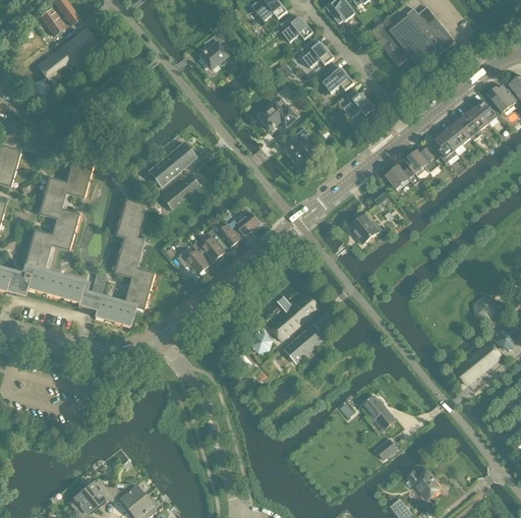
[(52,0),(71,24),(80,18),(65,0),(52,0)]
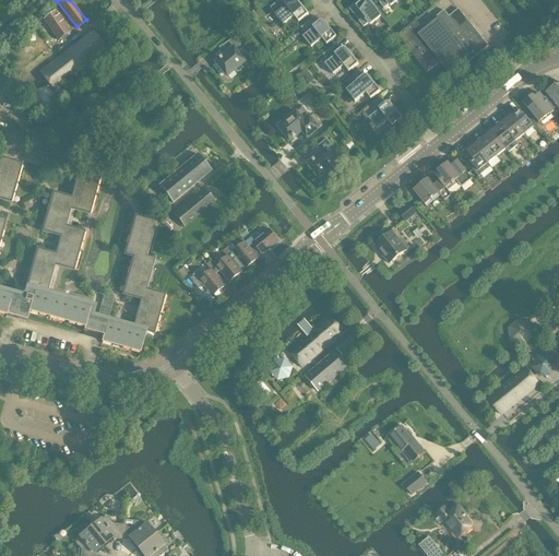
[(275,0),(270,4),(275,12),(283,23),(294,14),(298,20),(308,12),(298,0),(275,0)]
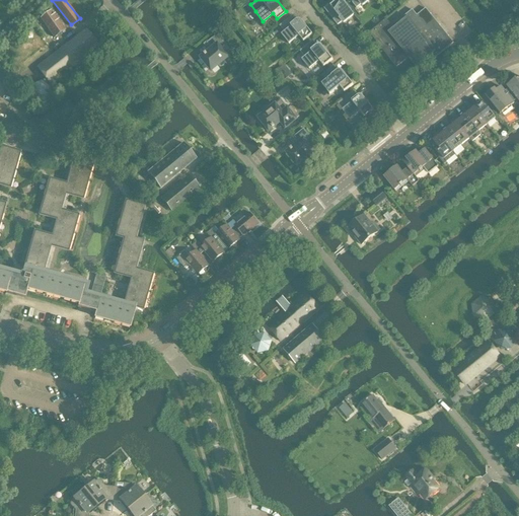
[(324,6),(337,22),(342,19),(344,20),(354,12),(344,0),(334,0),(331,0),(324,6)]
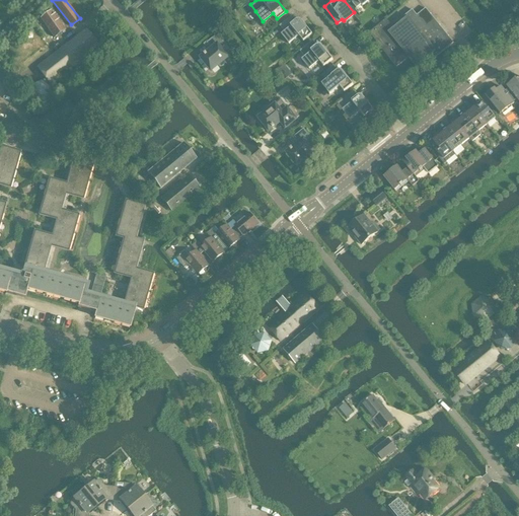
[(44,5),(38,10),(41,14),(39,15),(54,35),(64,28),(47,3),(44,5)]
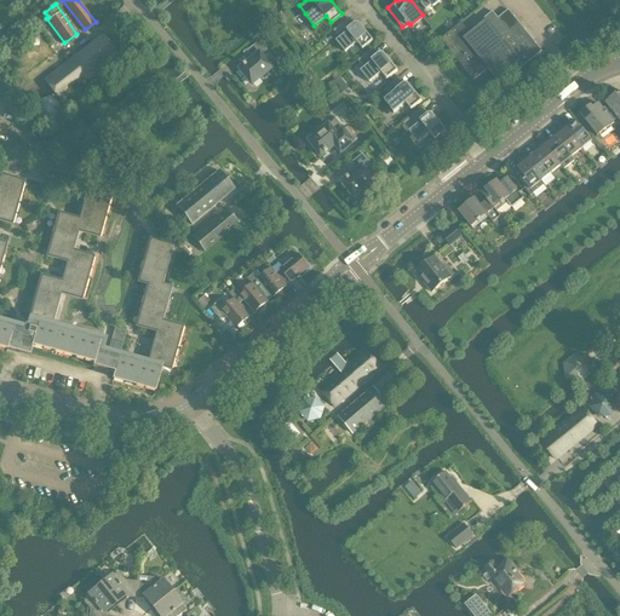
[(484,19),(470,32),(461,19),(441,36),(474,78),(488,67),(497,78),(512,65),(516,69),(541,49),(520,21),(509,7),(498,16),(493,9),(482,17),(484,19)]
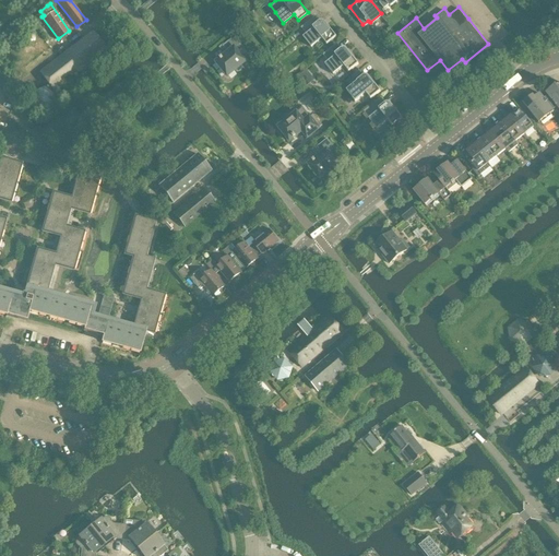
[(320,19),(319,20),(314,14),(300,25),(306,32),(302,35),(311,45),(322,36),(326,43),(336,34),(323,19),(321,20),(320,19)]
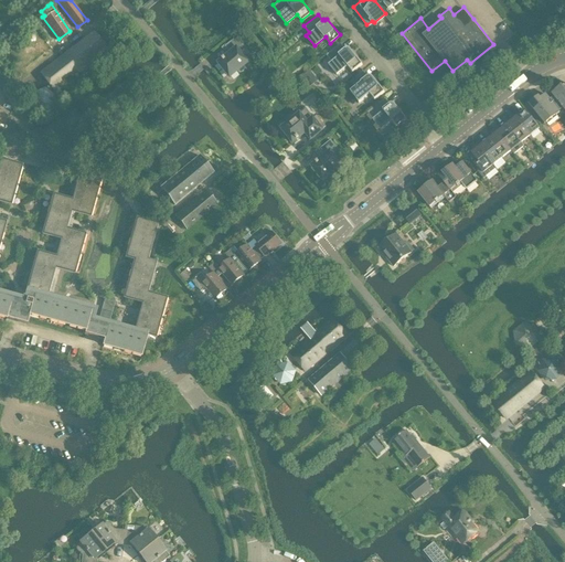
[(39,72),(50,85),(53,89),(54,88),(65,80),(71,85),(75,82),(71,75),(74,73),(86,88),(95,82),(96,84),(103,80),(98,73),(92,77),(89,74),(84,65),(107,48),(94,30),(39,72)]
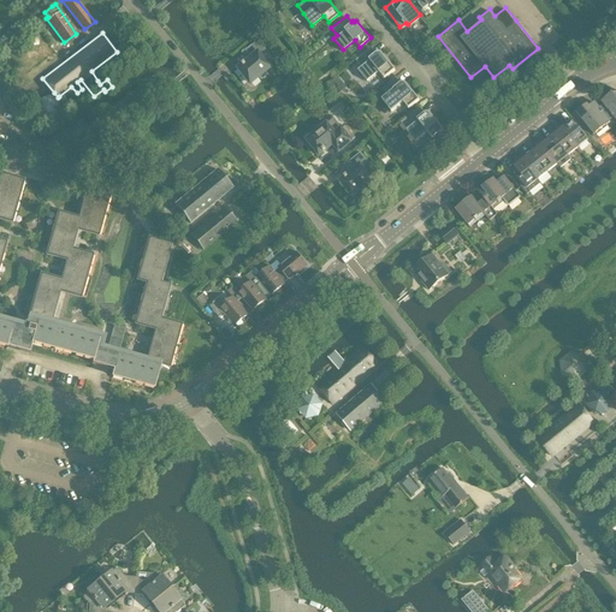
[(261,76),(264,76),(265,75),(266,71),(265,69),(271,65),(262,54),(268,49),(259,37),(246,48),(252,55),(244,61),(244,60),(242,63),(238,66),(250,82),(259,75),(261,76)]
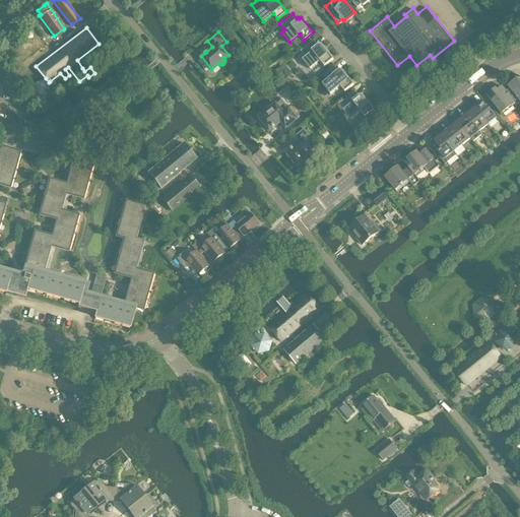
[(313,38),(301,49),(306,55),(302,58),(310,67),(320,59),(324,64),(333,57),(321,43),(319,44),(318,43),(318,44),(313,38)]
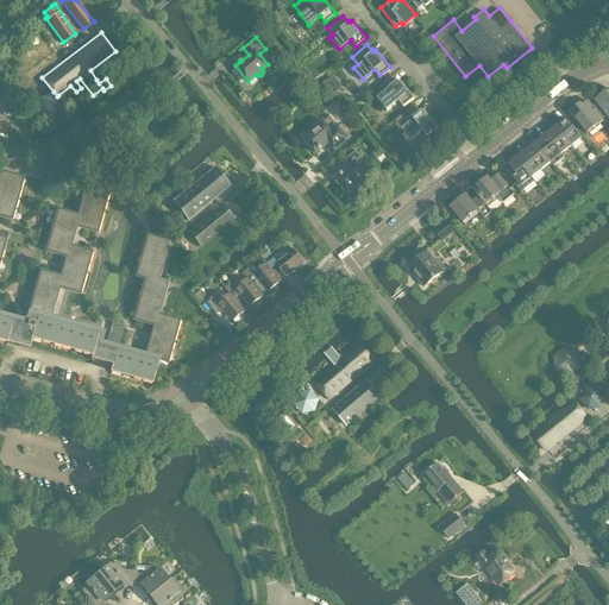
[(382,94),(378,98),(387,108),(399,99),(403,105),(414,96),(400,79),(397,81),(396,80),(396,81),(390,74),(376,87),(382,94)]
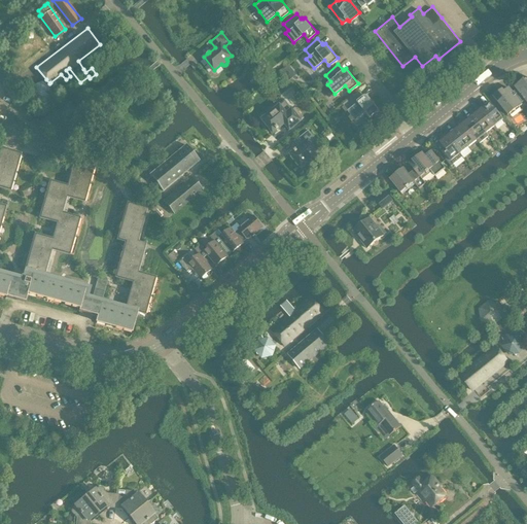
[(517,88),(513,90),(521,101),(525,98),(526,100),(526,78),(525,80),(524,78),(515,85),(517,88)]
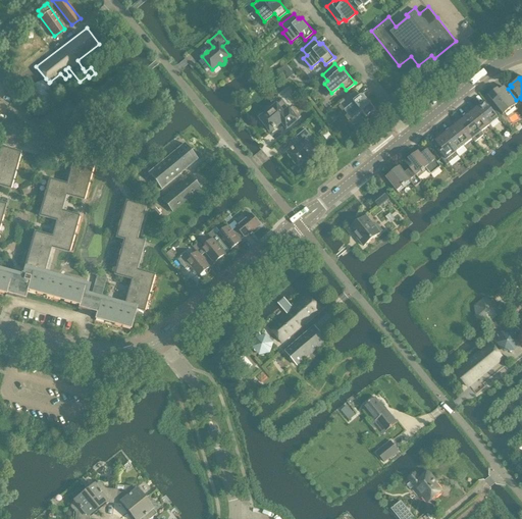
[(516,100),(508,89),(505,85),(500,89),(498,87),(488,94),(503,112),(517,101),(516,100)]
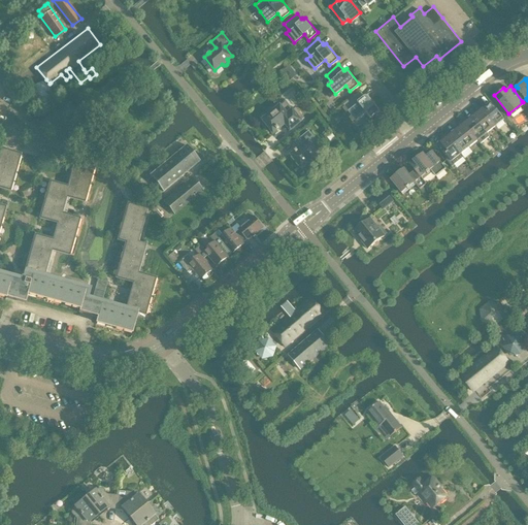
[(364,96),(360,90),(343,103),(349,109),(356,120),(366,111),(370,117),(380,109),(367,94),(365,96),(365,95),(364,96)]
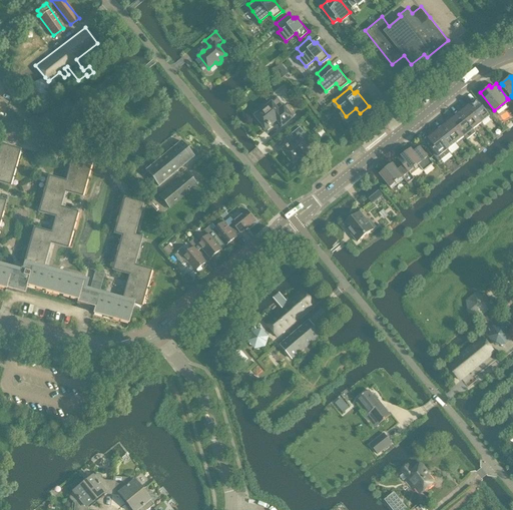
[(255,114),(266,127),(270,124),(272,123),(271,122),(277,118),(282,124),(296,112),(288,102),(284,105),(277,97),(268,104),(266,103),(264,103),(262,105),(262,107),(263,109),(255,114)]
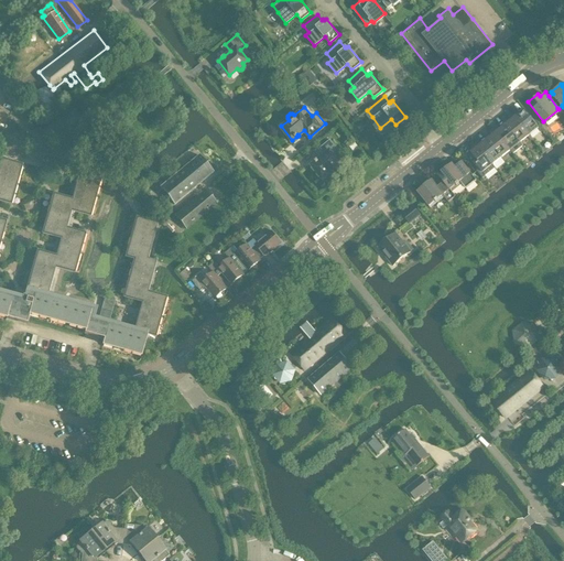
[(516,109),(512,111),(529,133),(539,126),(524,107),(518,112),(516,109)]
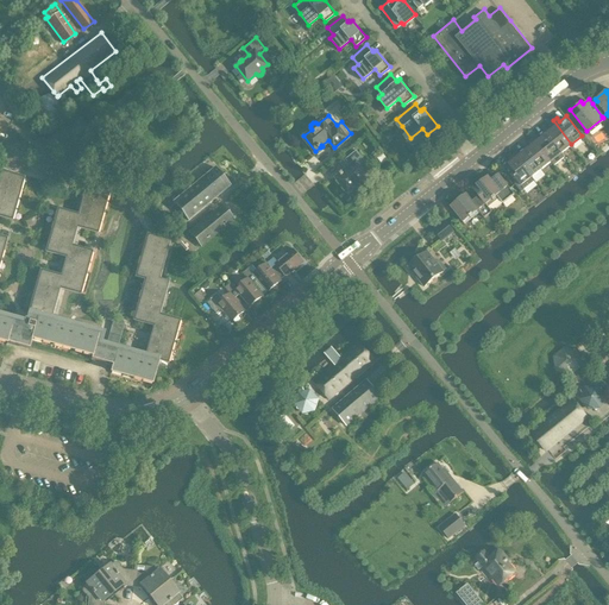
[(552,127),(546,132),(562,151),(571,144),(553,120),(550,124),(552,127)]
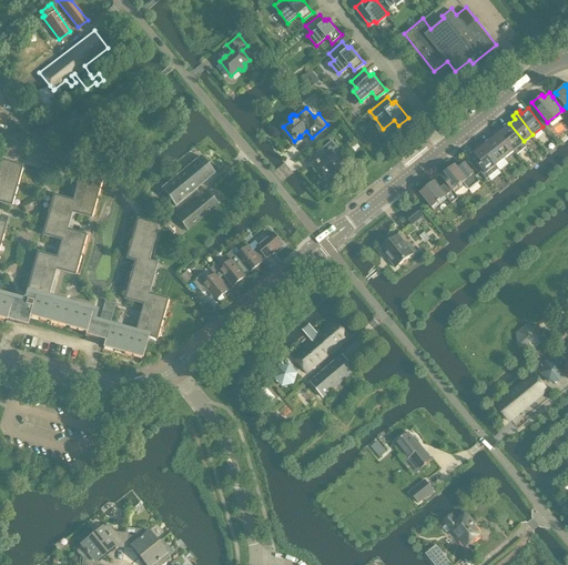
[(500,124),(497,128),(514,149),(517,152),(526,144),(524,141),(509,123),(503,128),(500,124)]
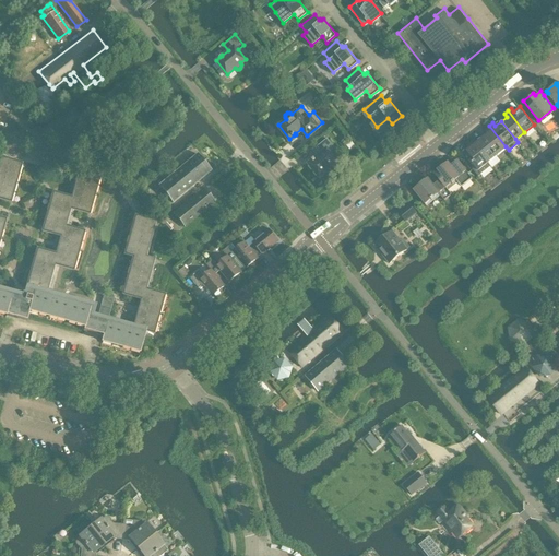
[(488,131),(483,137),(497,154),(506,146),(489,126),(486,128),(488,131)]
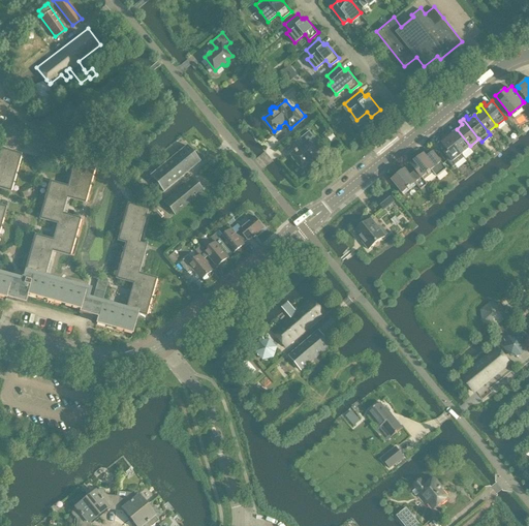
[(298,149),(296,150),(296,151),(292,154),(303,166),(310,160),(311,161),(314,161),(315,160),(316,158),(315,156),(320,152),(313,144),(318,140),(309,128),(299,137),(304,144),(298,149)]
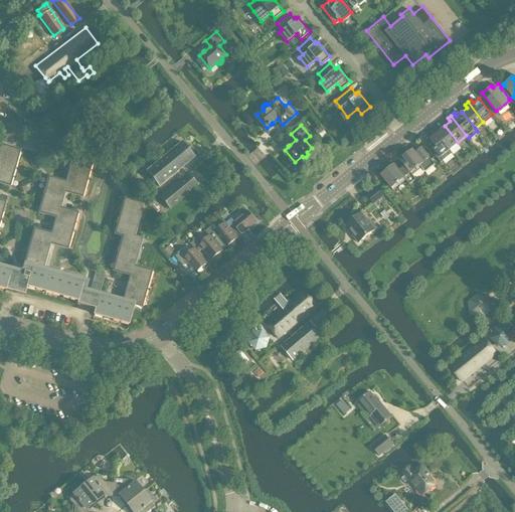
[(437,127),(434,129),(449,149),(458,142),(445,126),(439,130),(437,127)]
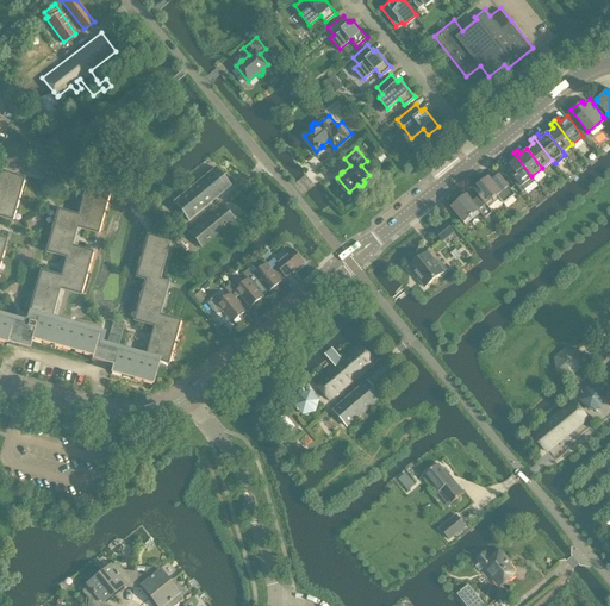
[(531,176),(514,152),(509,156),(511,160),(503,167),(520,186),(522,189),(535,180),(531,176)]
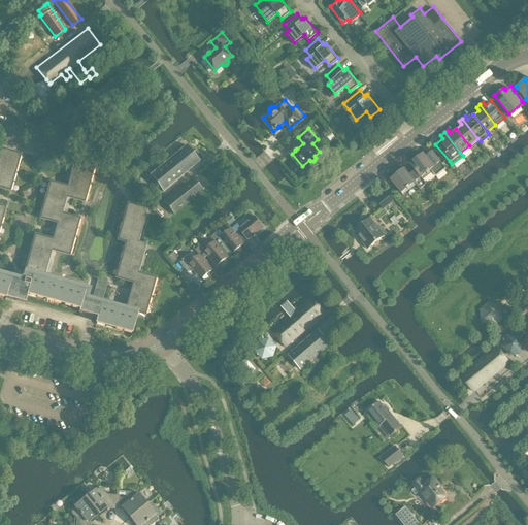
[(199,160),(186,143),(150,173),(163,189),(199,160)]
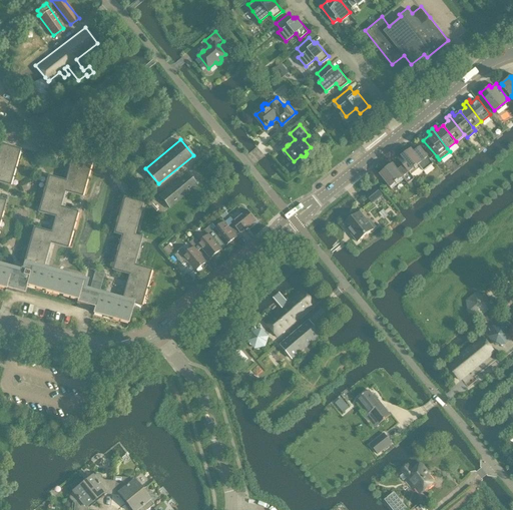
[(20,148),(3,143),(0,152),(0,180),(10,183),(20,148)]
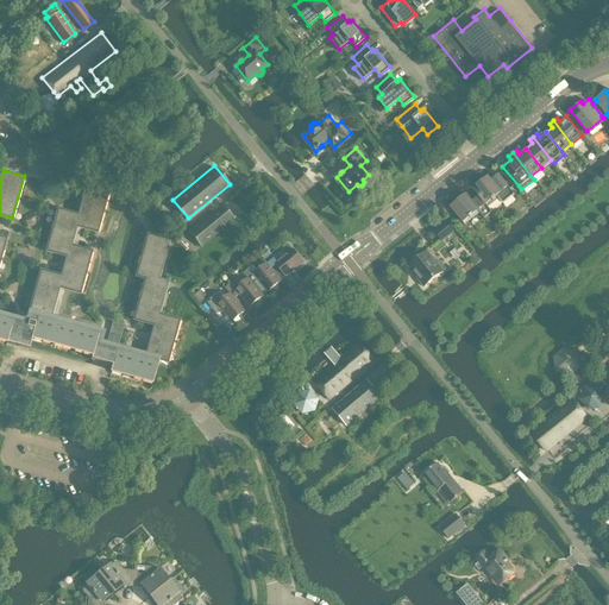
[(481,181),(473,187),(479,195),(487,203),(488,203),(498,195),(503,201),(507,199),(514,191),(498,172),(491,178),(487,172),(479,180),(481,181)]
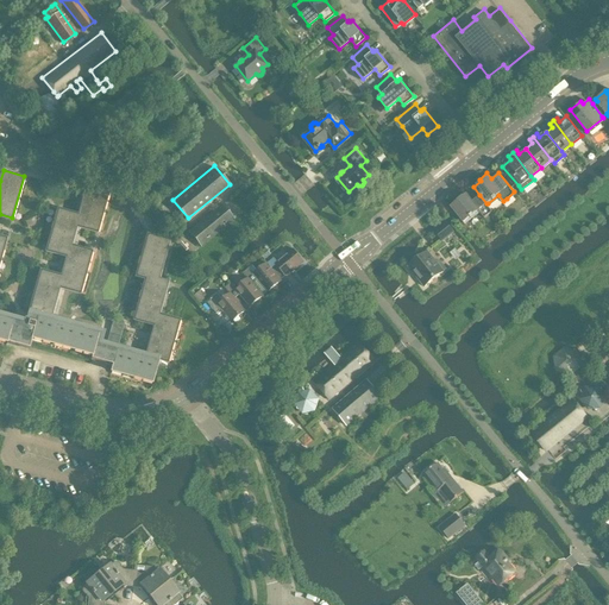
[(77,225),(96,231),(108,188),(89,183),(77,225)]
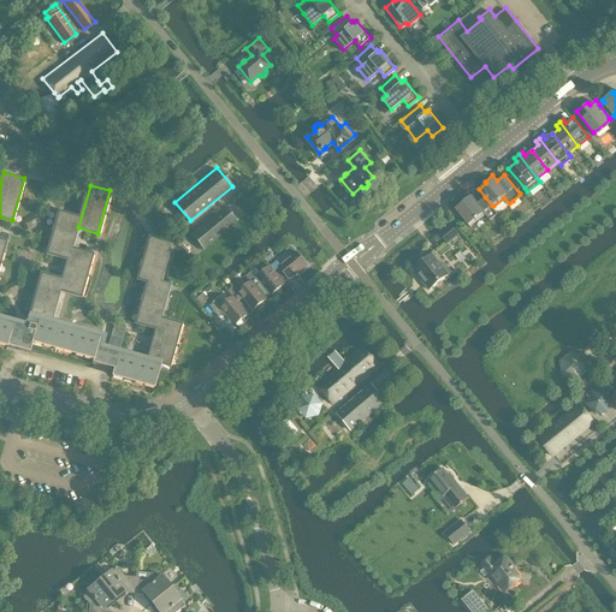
[(463,201),(456,207),(471,224),(485,212),(490,219),(498,212),(493,206),(492,206),(485,197),(478,202),(471,192),(462,200),(463,201)]
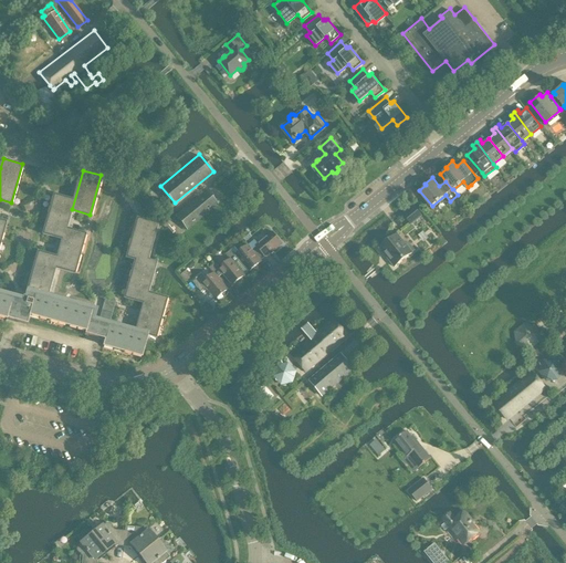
[(175,215),(187,228),(217,202),(206,189),(175,215)]
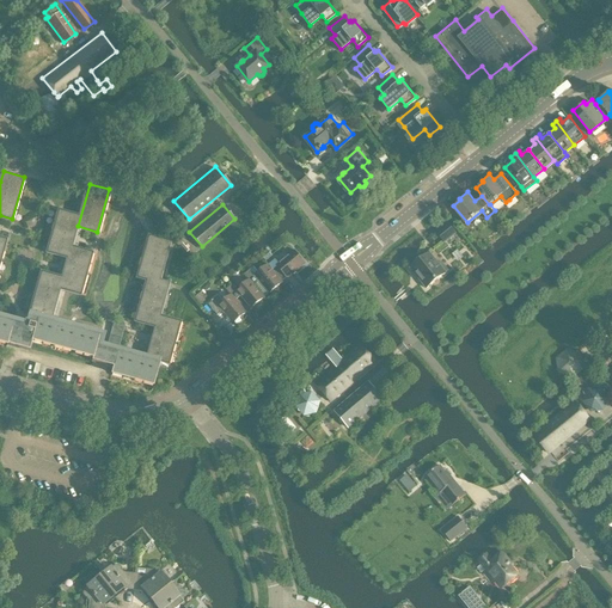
[(78,214),(59,208),(47,251),(66,256),(78,214)]
